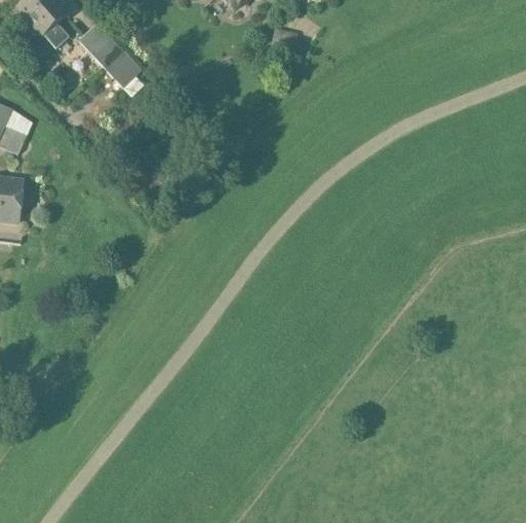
[(72,14),(59,0),(31,0),(23,7),(49,36),(72,14)]
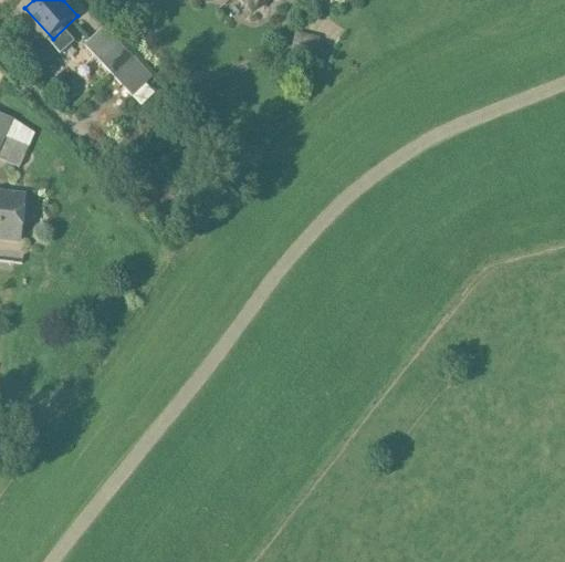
[(241,0),(251,11),(263,0),(241,0)]
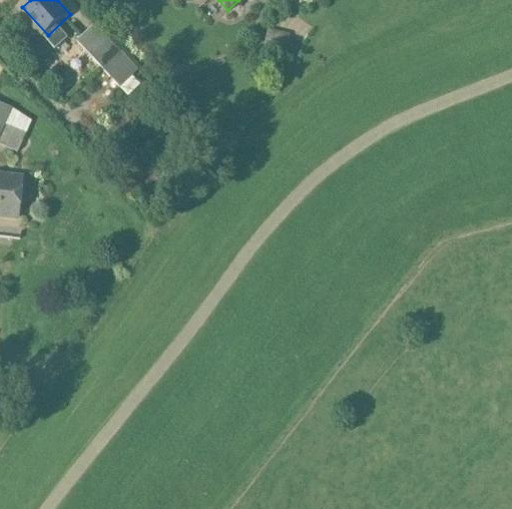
[(122,50),(95,22),(77,39),(103,67),(122,50)]
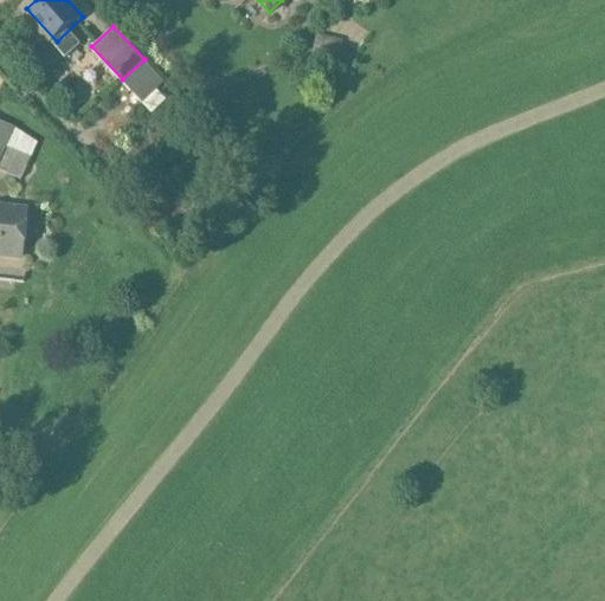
[(341,39),(323,36),(320,53),(338,57),(341,39)]
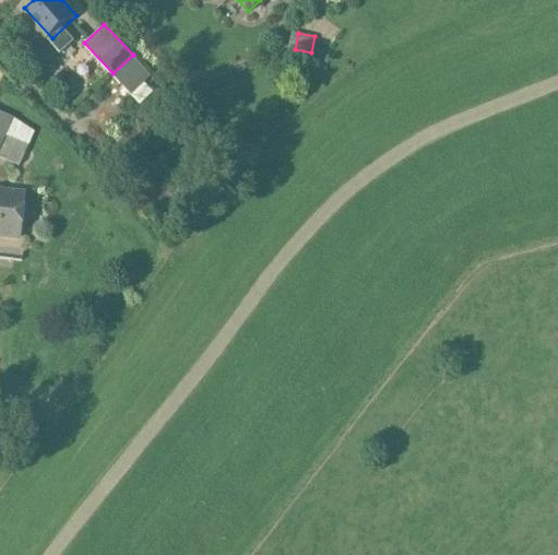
[(151,73),(133,55),(113,73),(131,92),(151,73)]
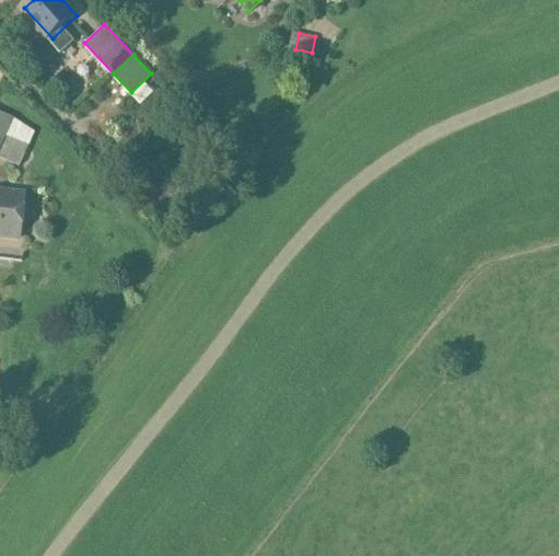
[(0,109),(0,146),(14,116),(0,109)]
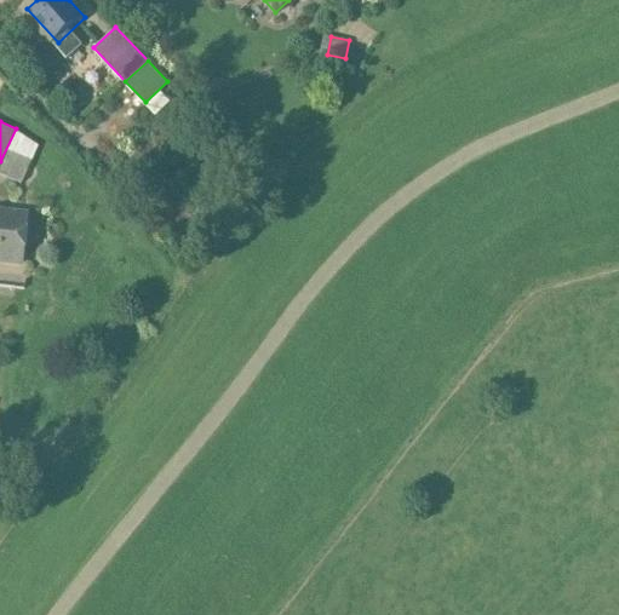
[(32,159),(9,149),(0,168),(0,185),(17,193),(32,159)]
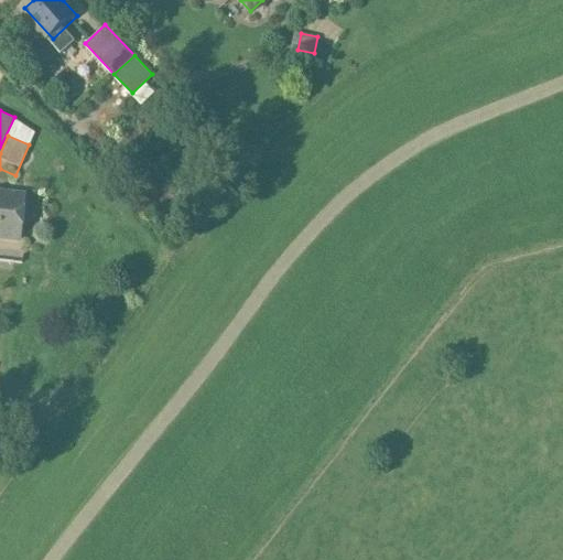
[(0,234),(0,232),(17,233),(17,237),(19,237),(24,194),(4,192),(4,195),(0,194),(0,234)]
